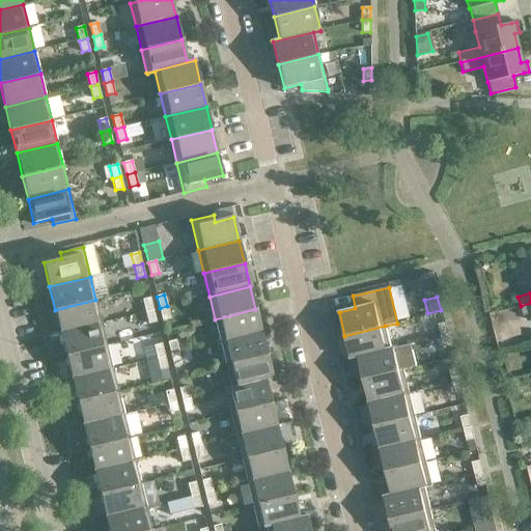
[(154,310),(150,298),(142,300),(145,312),(154,310)]
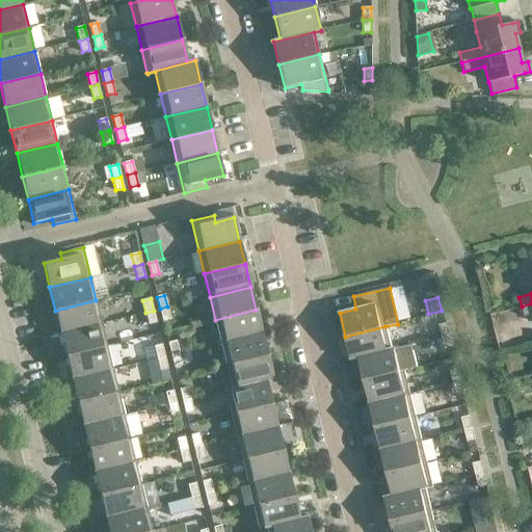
[(102,323),(96,300),(55,311),(60,334),(102,323)]
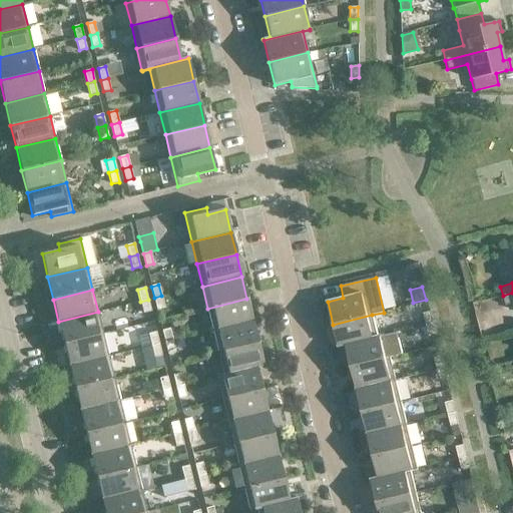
[(512,293),(503,296),(505,306),(512,304),(512,293)]
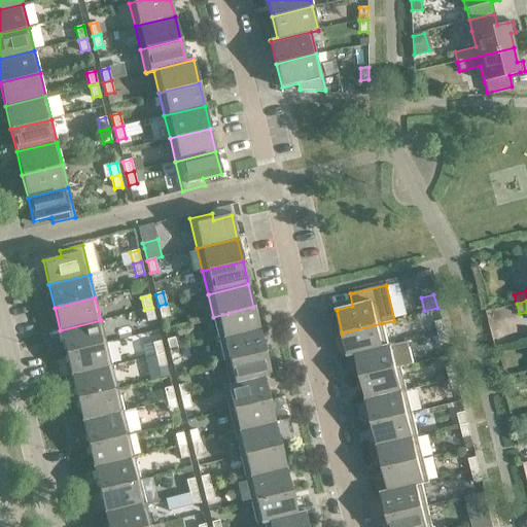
[(169,316),(166,304),(159,306),(161,318),(169,316)]
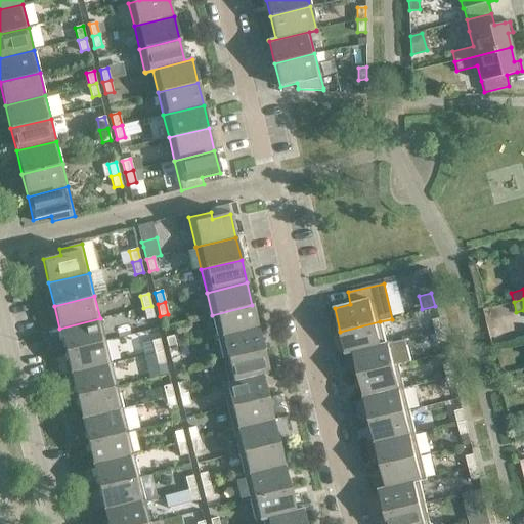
[(258,328),(252,305),(212,315),(218,338),(258,328)]
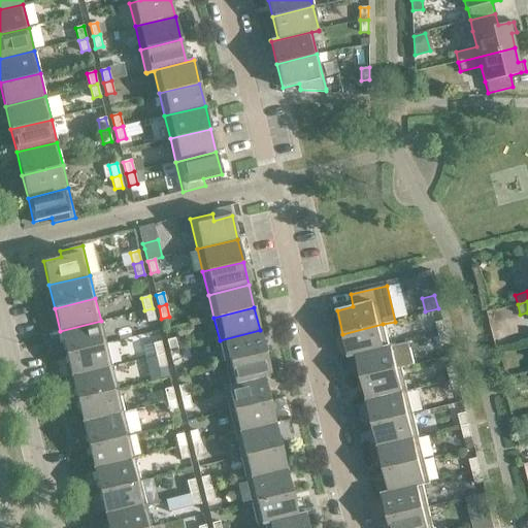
[(155,321),(153,308),(144,310),(147,322),(155,321)]
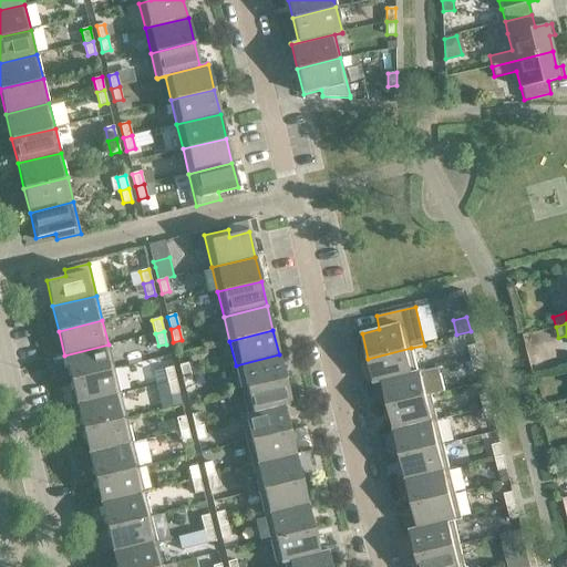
[(114,369),(109,344),(64,356),(71,380),(114,369)]
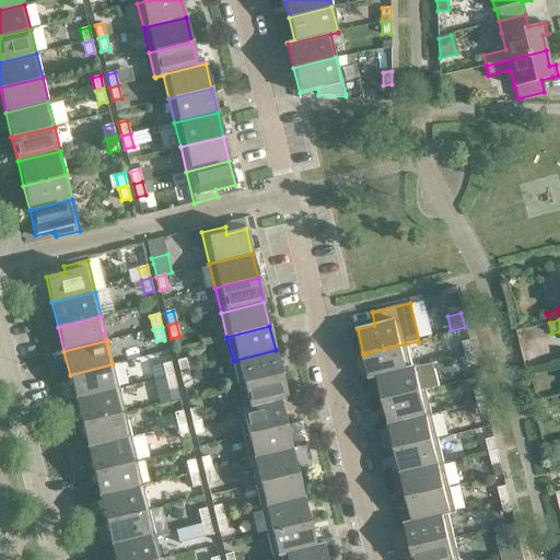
[(474,353),(470,340),(462,342),(465,356),(474,353)]
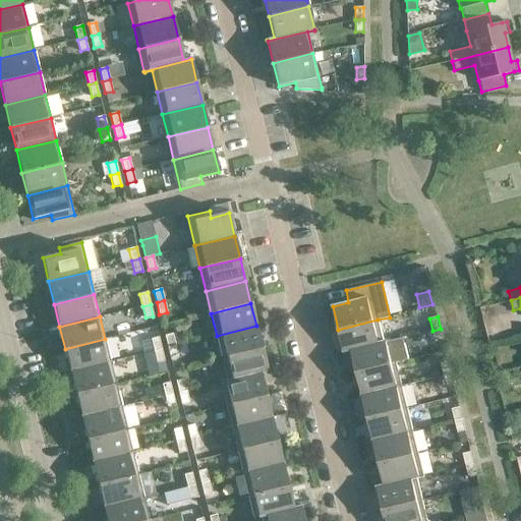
[(384,342),(378,320),(338,330),(344,352),(391,341),(391,340),(384,342)]
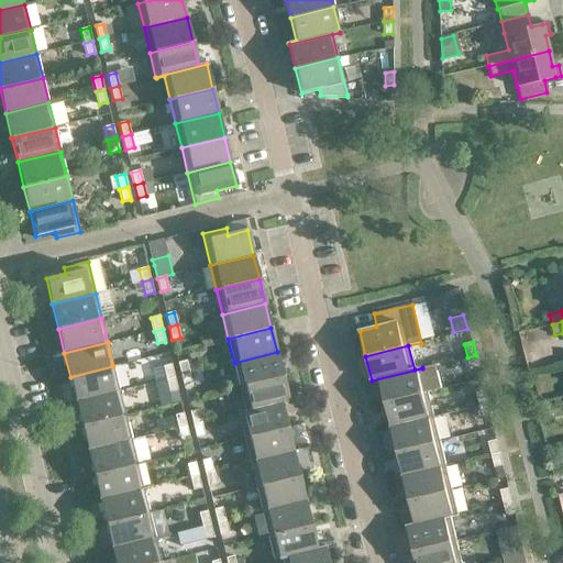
[(283,376),(277,352),(234,363),(240,387),(283,376)]
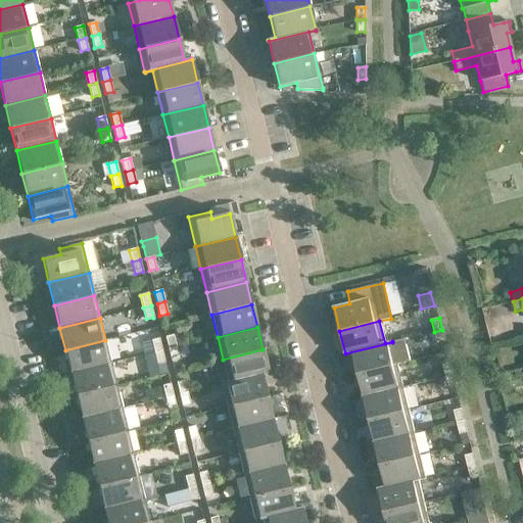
[(445,342),(442,330),(434,332),(437,344),(445,342)]
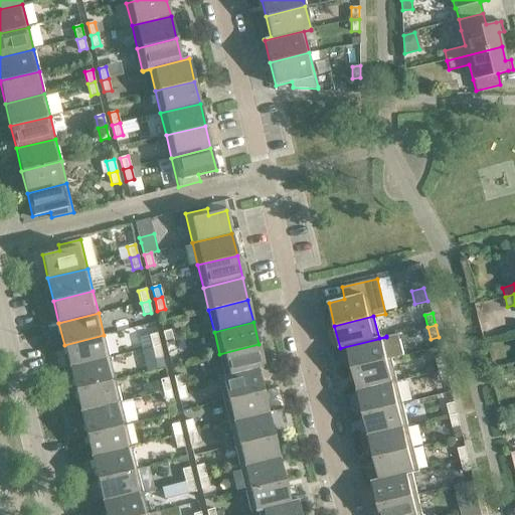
[(170,330),(162,332),(165,344),(173,342),(170,330)]
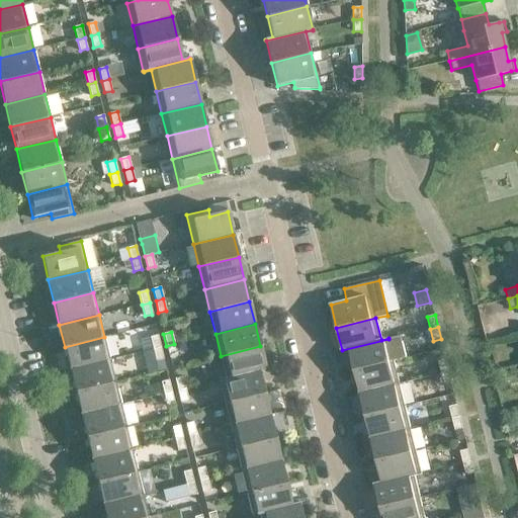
[(160,347),(158,335),(150,337),(153,349),(160,347)]
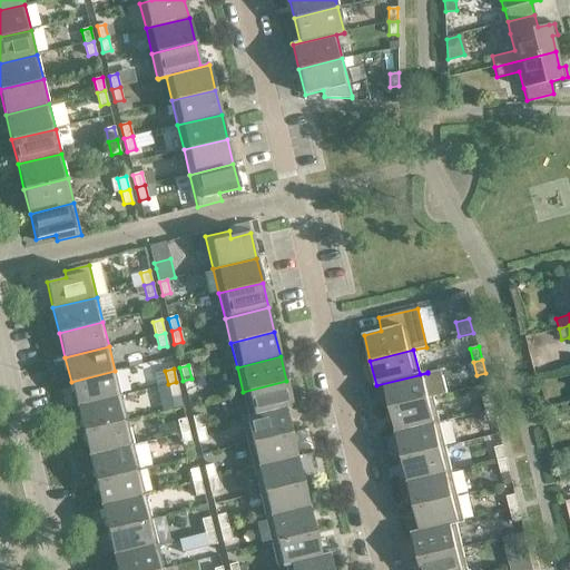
[(446,394),(440,370),(428,373),(376,385),(376,386),(384,384),(390,409),(433,397),(446,394)]
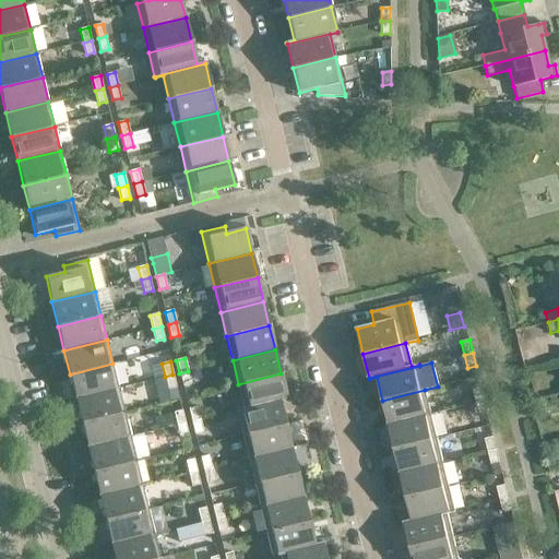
[(118,388),(113,364),(70,375),(75,399),(118,388)]
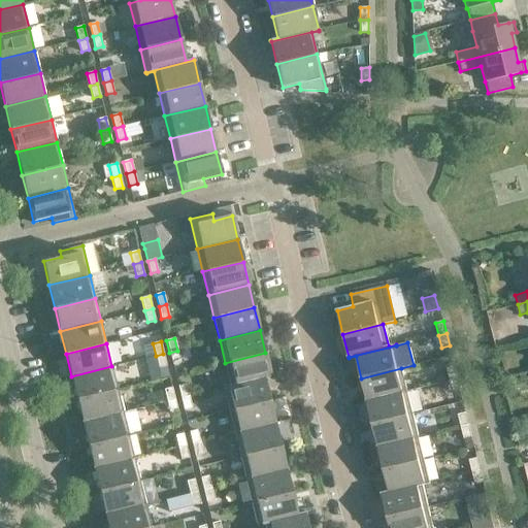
[(180,362),(177,351),(169,353),(172,364),(180,362)]
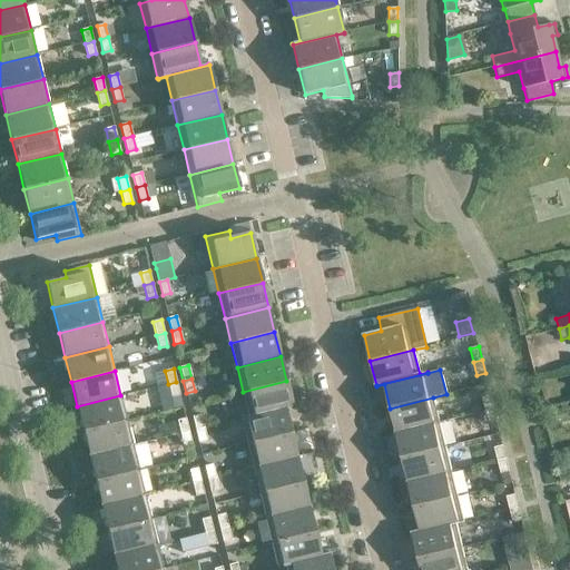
[(293,406),(286,381),(243,392),(248,416),(241,418),(241,419),(293,406)]
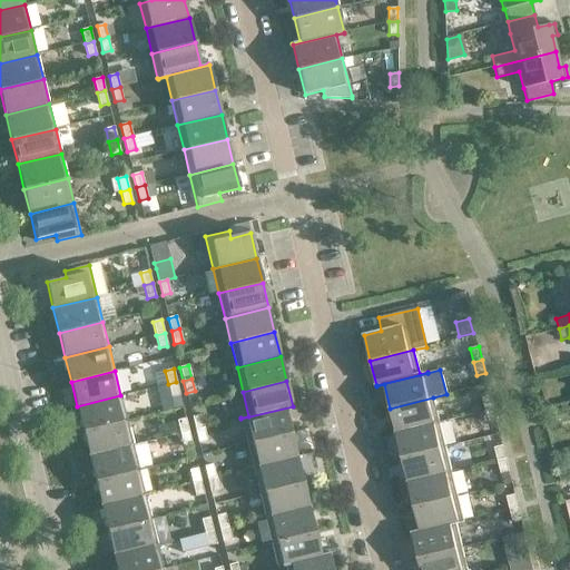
[(179,395),(176,382),(168,384),(172,397),(179,395)]
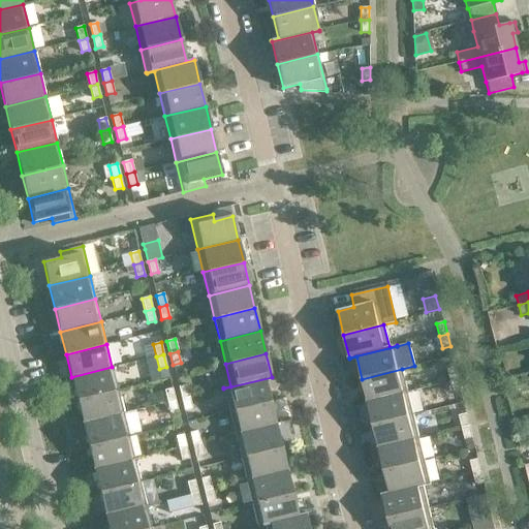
[(118,390),(112,367),(71,377),(78,400),(118,390)]
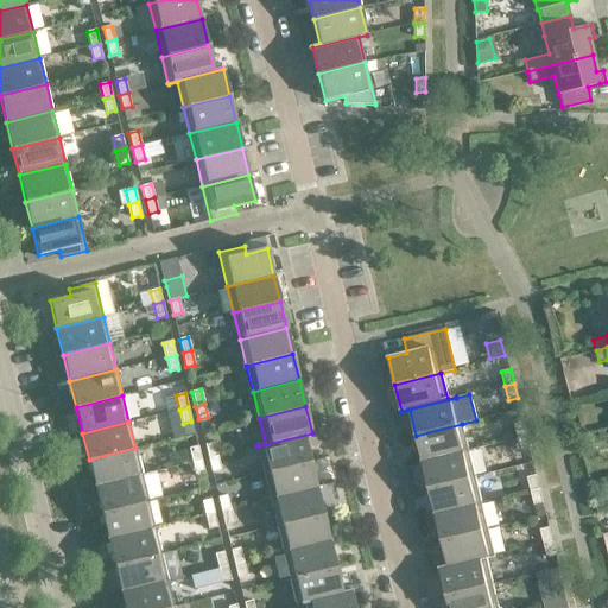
[(527,436),(524,423),(514,425),(518,438),(527,436)]
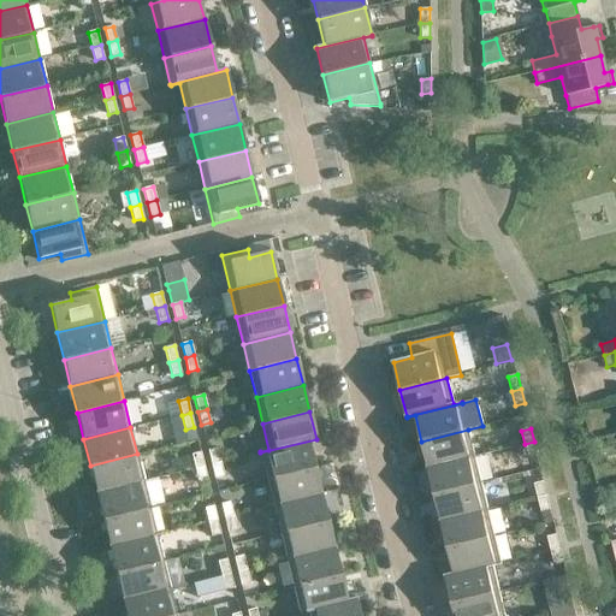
[(475,457),(468,430),(421,442),(428,468),(475,457)]
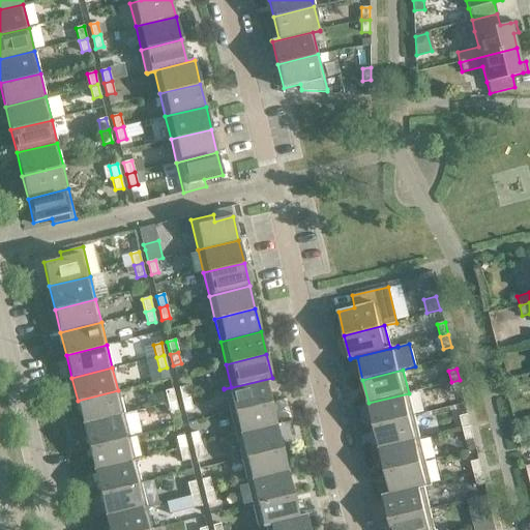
[(272,379),(272,378),(224,389),(230,412),(270,403),(265,380),(272,379)]
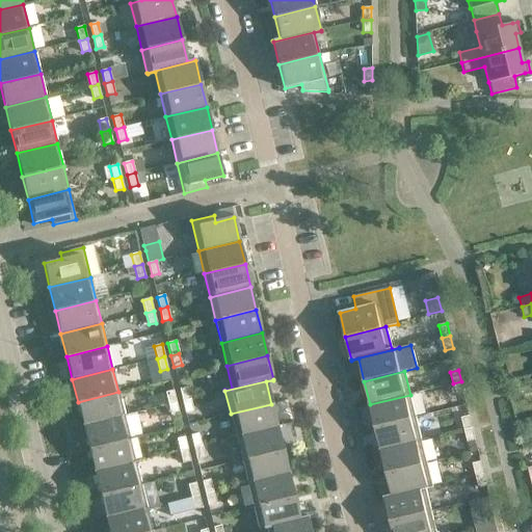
[(463,394),(461,381),(453,383),(456,396),(463,394)]
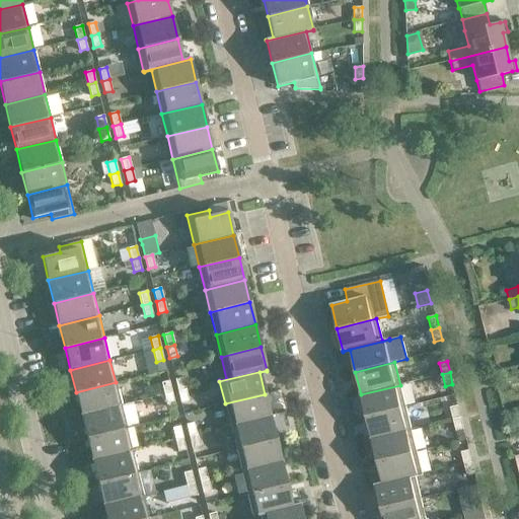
[(182,378),(174,379),(177,391),(186,389),(182,378)]
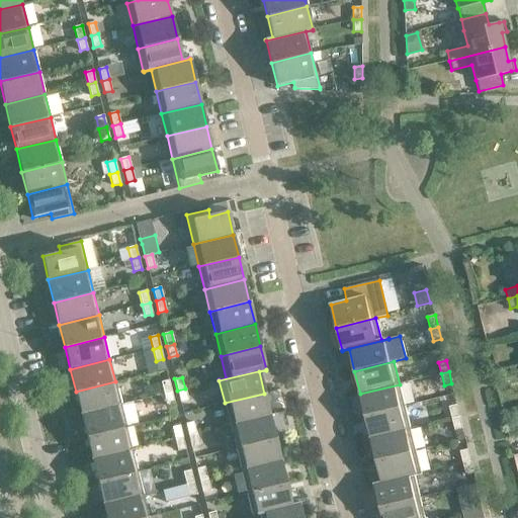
[(171,393),(168,380),(161,382),(164,395),(171,393)]
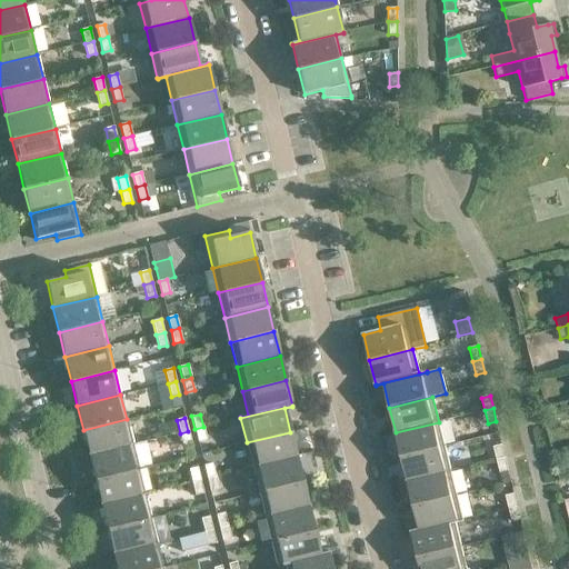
[(132,445),(127,419),(83,430),(89,455),(132,445)]
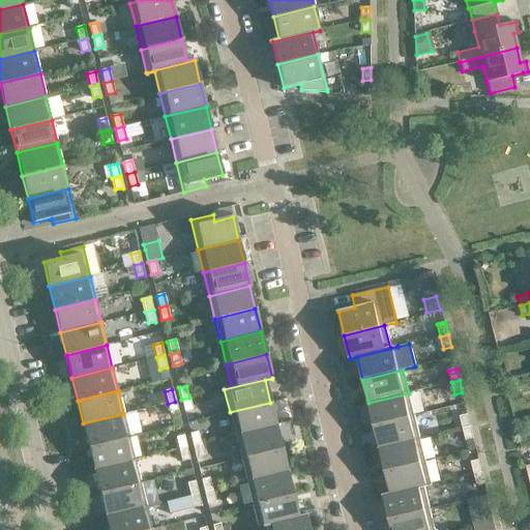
[(414,416),(409,393),(369,403),(374,425),(414,416)]
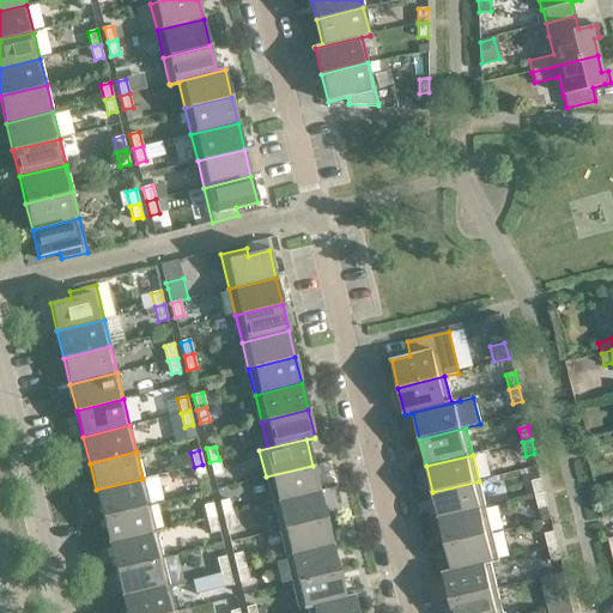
[(223,474),(219,460),(210,462),(213,477),(223,474)]
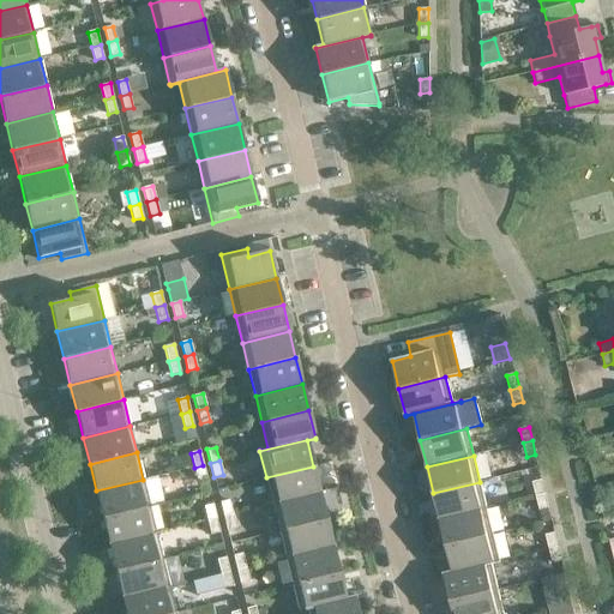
[(206,479),(203,465),(194,468),(197,481),(206,479)]
